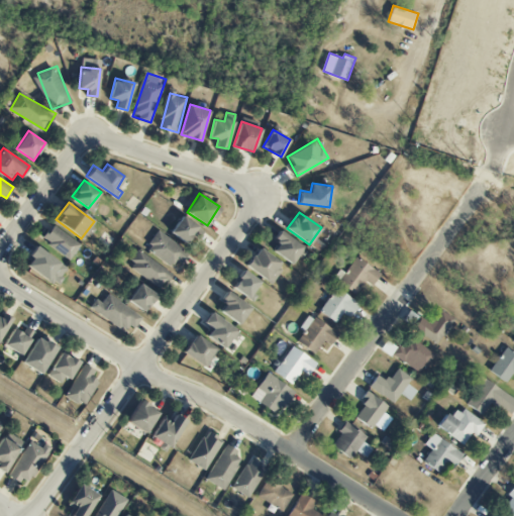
[(200,238),(205,228),(181,215),(171,233),(188,241),(192,234),(200,238)]
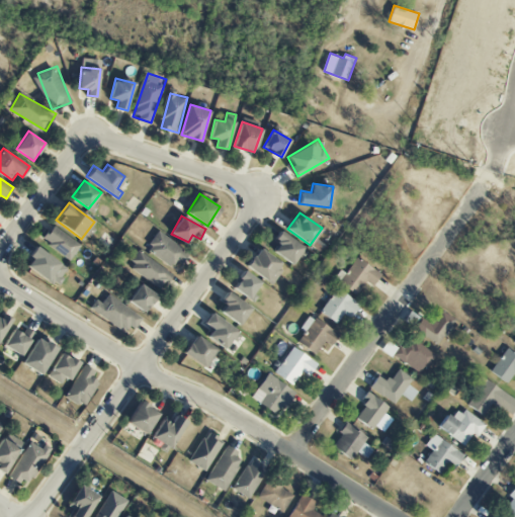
[(83,244),(55,225),(44,240),(72,259),(83,244)]
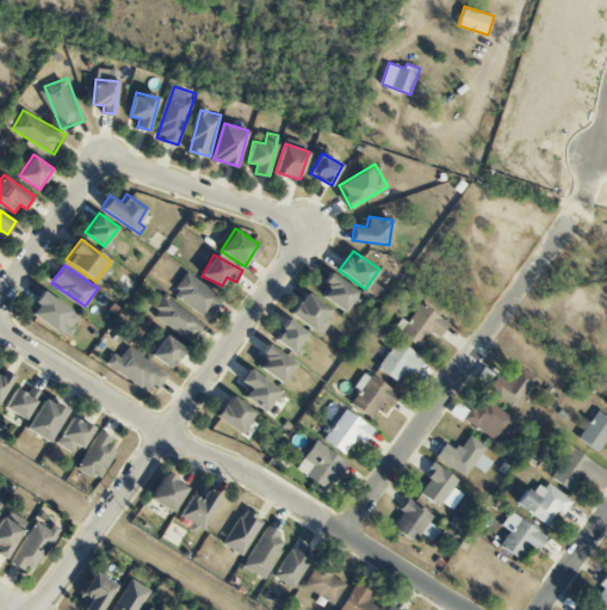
[(345,312),(359,291),(329,271),(322,282),(329,287),(322,296),(345,312)]
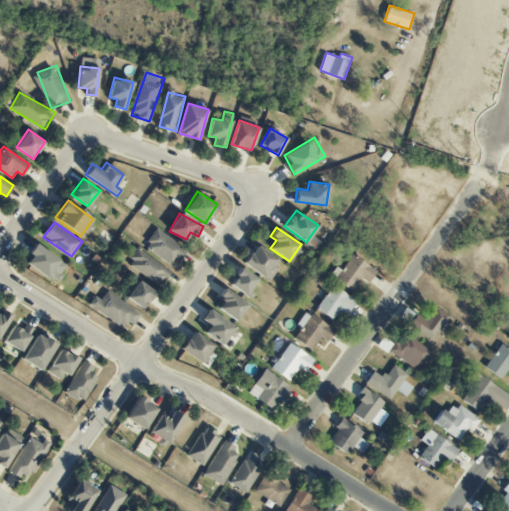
[(181,259),(188,249),(159,228),(146,246),(170,263),(175,256),(181,259)]
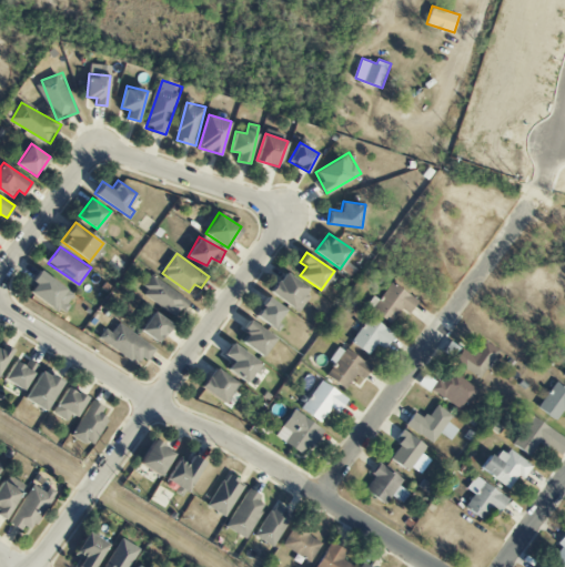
[(28,293),(63,312),(74,291),(39,271),(28,293)]
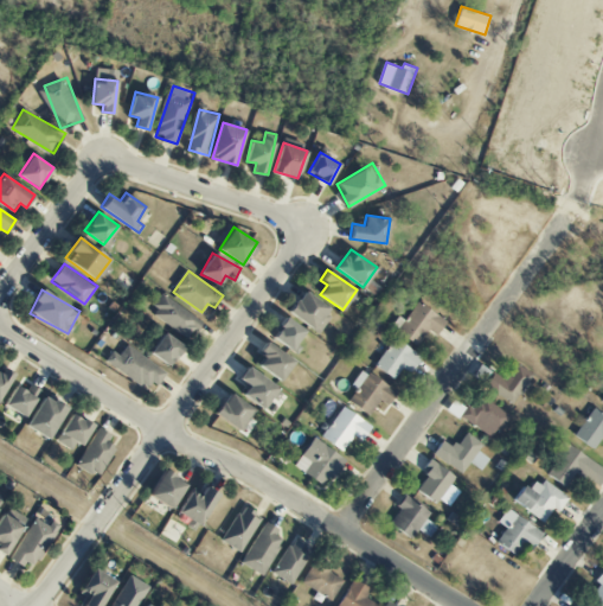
[(322,332),(334,310),(301,291),(288,313),(322,332)]
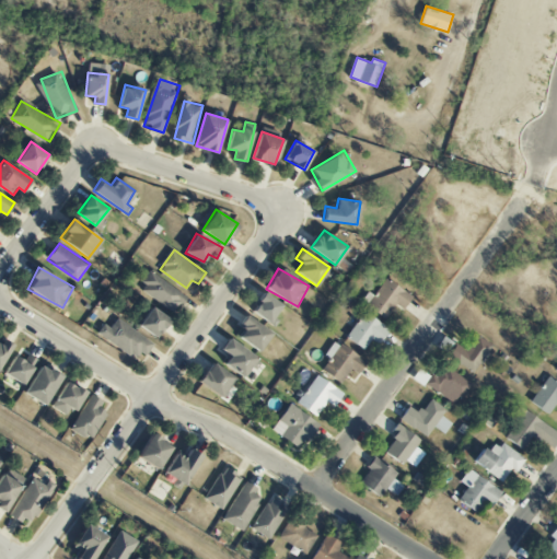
[(188,295),(153,271),(141,288),(176,313),(188,295)]
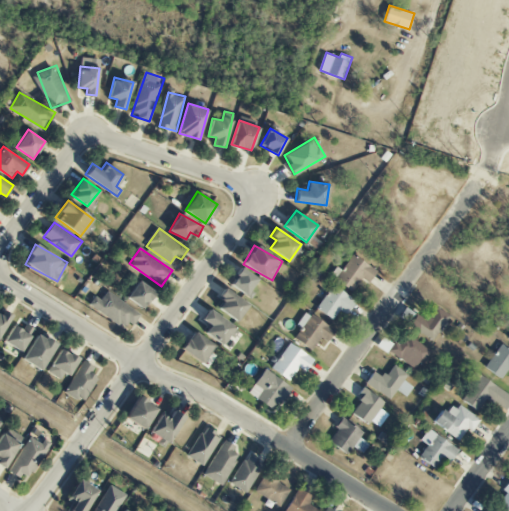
[(370,282),(378,270),(354,254),(345,269),(339,266),(332,276),(355,291),(364,278),(370,282)]
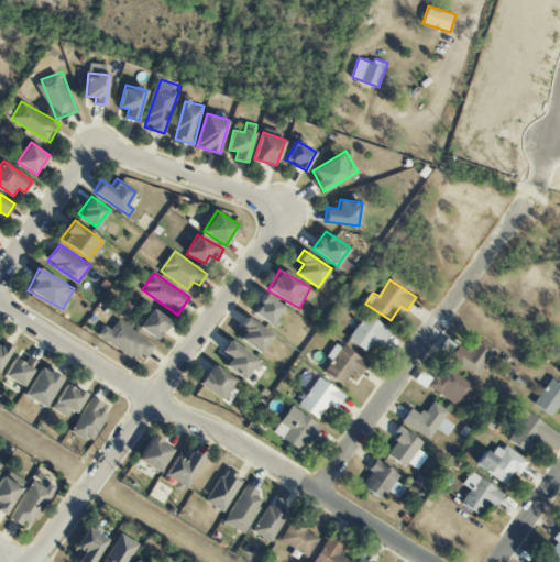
[(270,323),(283,306),(265,293),(252,311),(270,323)]
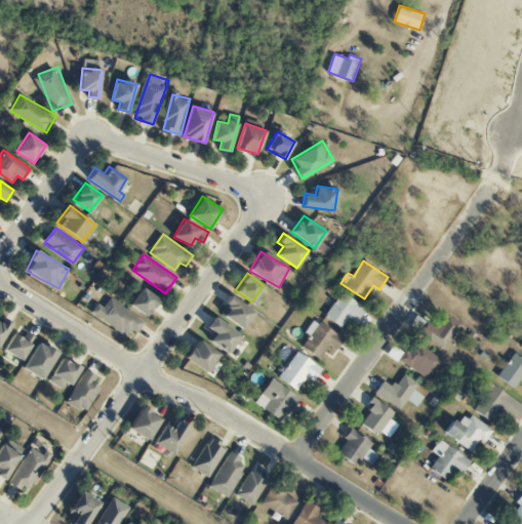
[(159,298),(143,287),(130,305),(147,316),(159,298)]
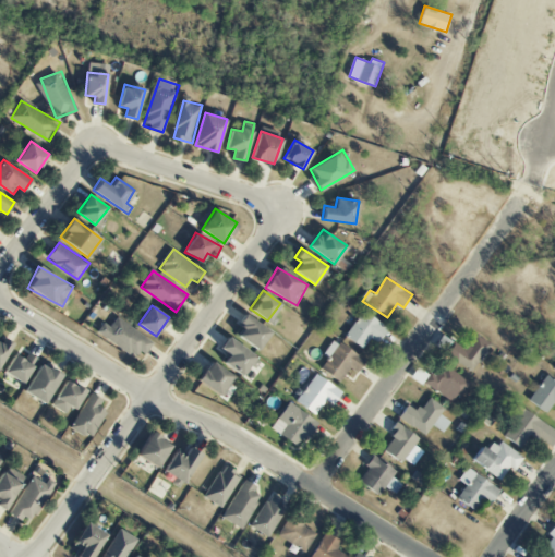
[(372,337),(379,342),(390,326),(364,310),(347,336),(365,348),(372,337)]
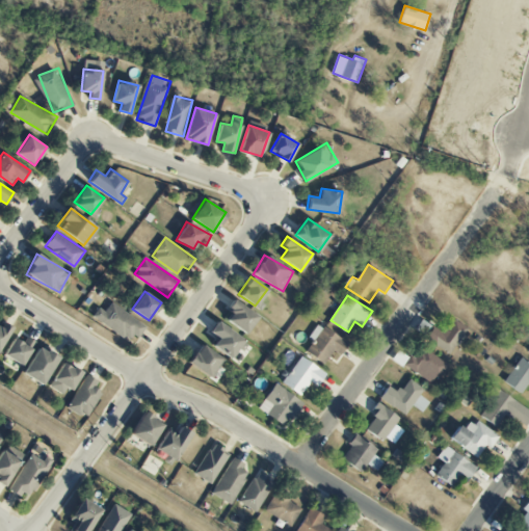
[(231,311),(226,320),(247,333),(258,314),(232,298),(227,309),(231,311)]
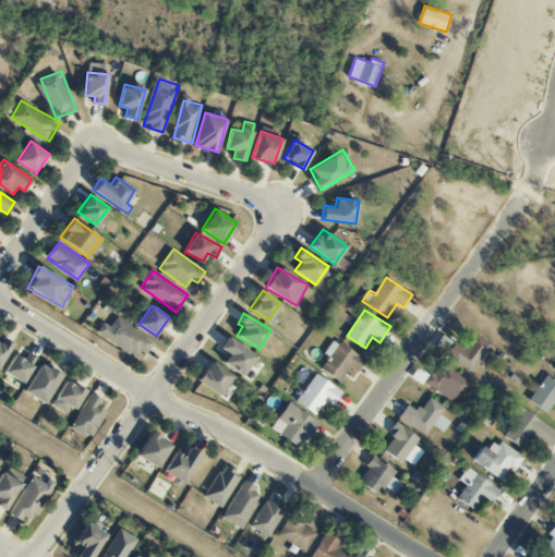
[(140,360),(154,341),(119,316),(112,326),(106,322),(99,331),(140,360)]
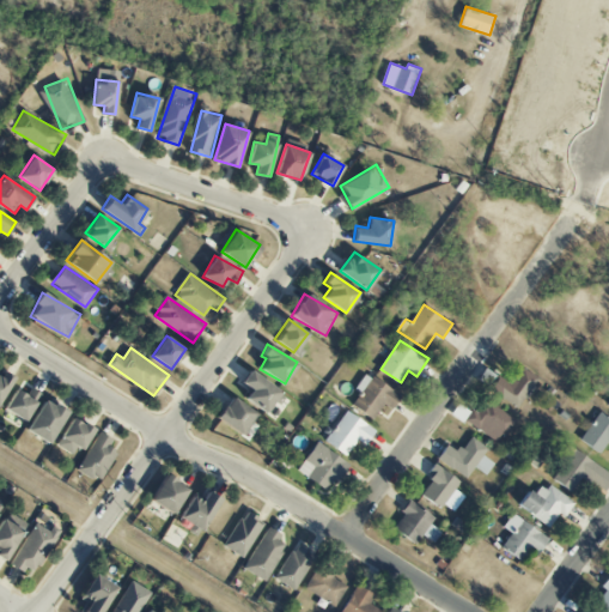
[(518,407),(541,379),(524,365),(511,382),(500,375),(492,387),(518,407)]
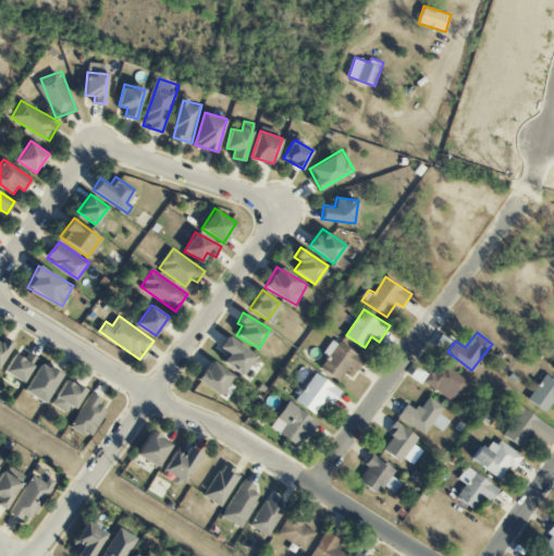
[(229,354),(222,361),(241,374),(255,355),(228,335),(219,346),(229,354)]
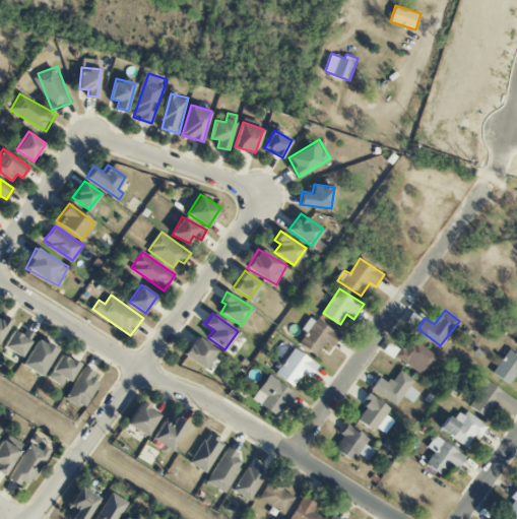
[(4,314),(1,320),(0,319),(0,340),(13,320),(4,314)]
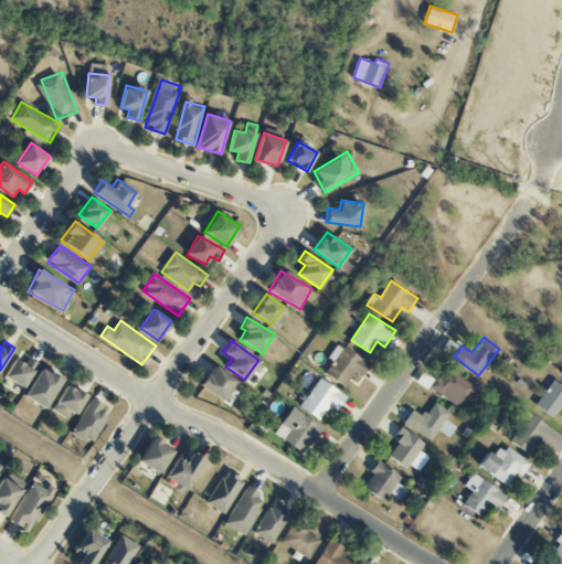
[(346,386),(352,376),(359,381),(371,364),(339,343),(330,357),(335,359),(326,373),(346,386)]
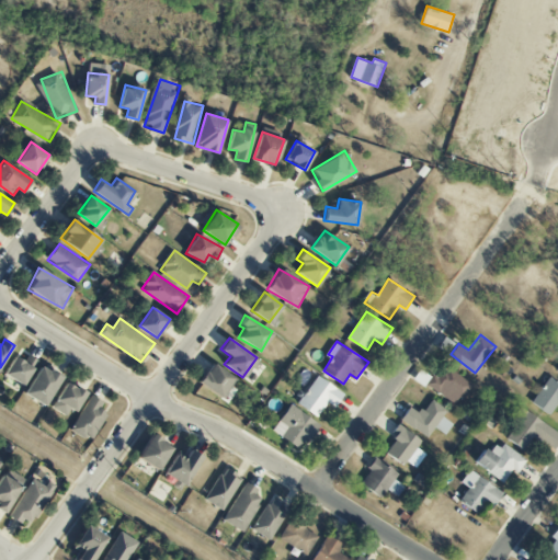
[(14,355),(4,375),(24,385),(38,360),(30,355),(26,362),(14,355)]
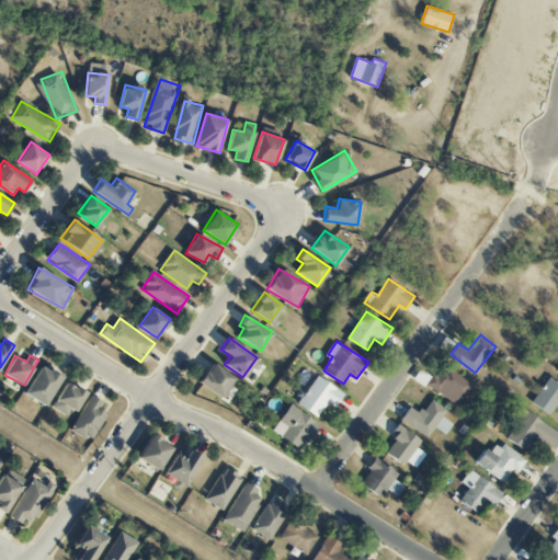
[(236,378),(213,362),(198,380),(221,398),(236,378)]
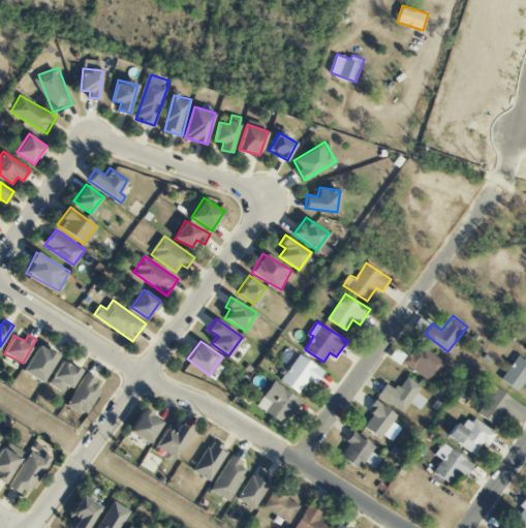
[(430,382),(446,363),(421,342),(404,362),(430,382)]
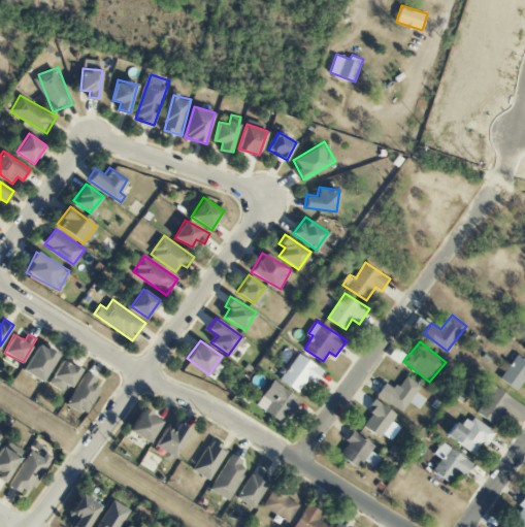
[(23,371),(42,382),(58,354),(37,343),(23,371)]
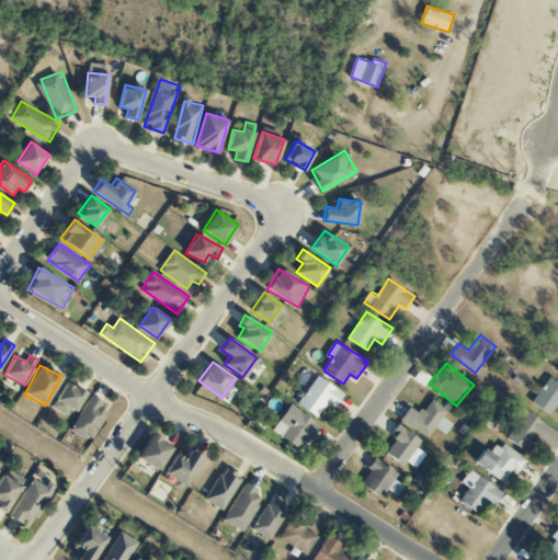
[(299,404),(319,416),(328,401),(337,406),(345,391),(316,375),(299,404)]
